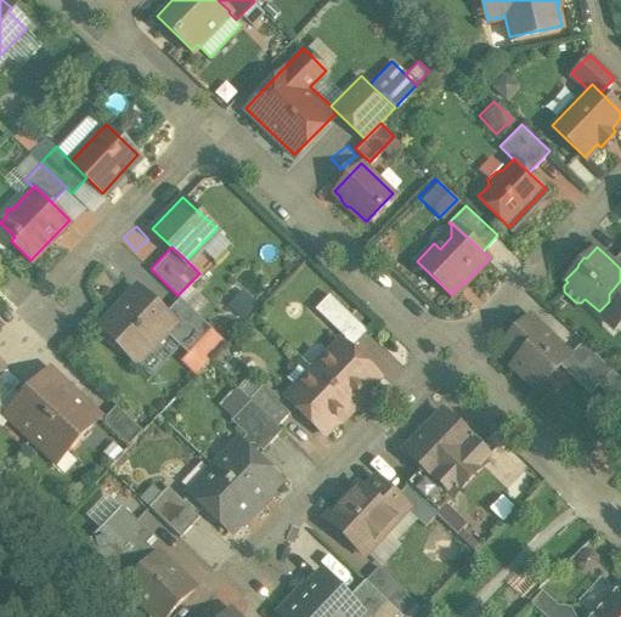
[(164,312),(137,287),(100,326),(135,360),(164,329),(173,321),(164,312)]
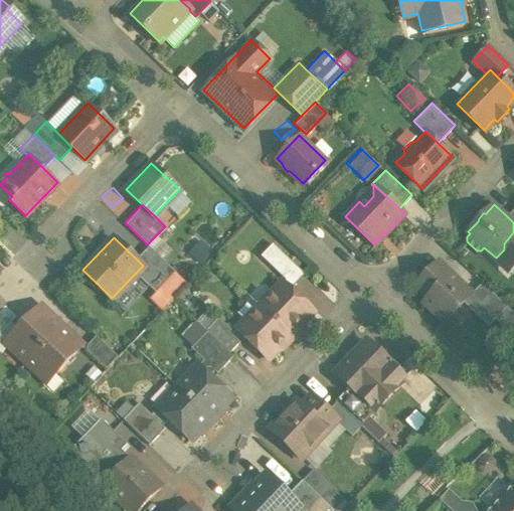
[(304,273),(273,241),(261,254),(285,278),(282,281),(289,288),(304,273)]
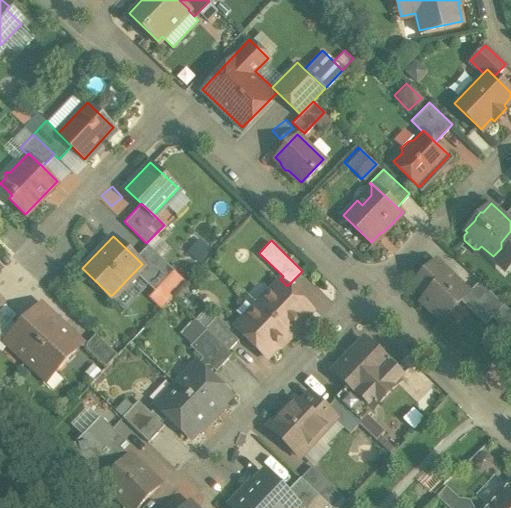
[(173,269),(147,244),(135,257),(142,264),(135,271),(154,289),(173,269)]
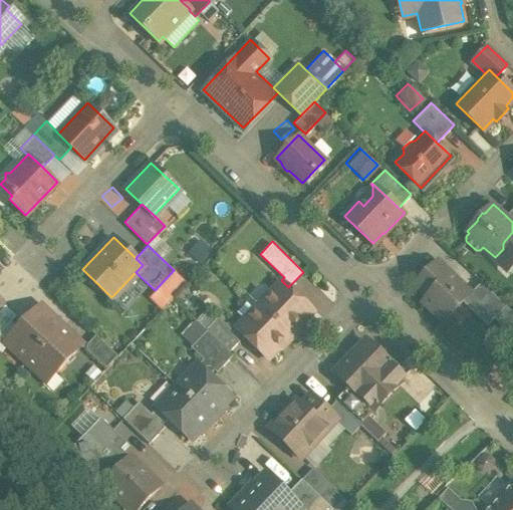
[(470,292),(437,260),(415,283),(428,295),(423,300),(444,319),(462,300),(470,292)]
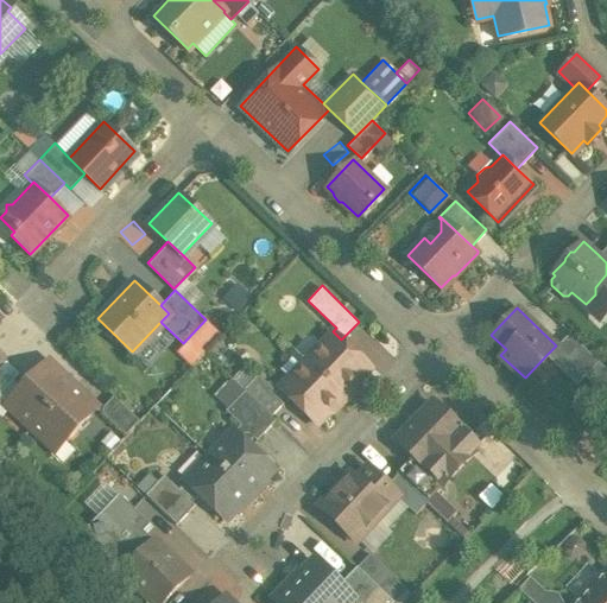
[(341,340),(333,331),(307,360),(345,395),(352,388),(349,386),(368,366),(341,340)]
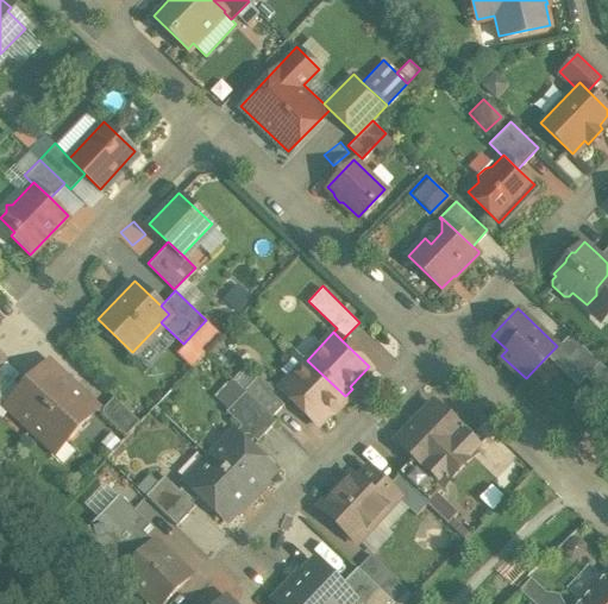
[(575,338),(562,351),(557,346),(547,356),(577,384),(599,360),(575,338)]
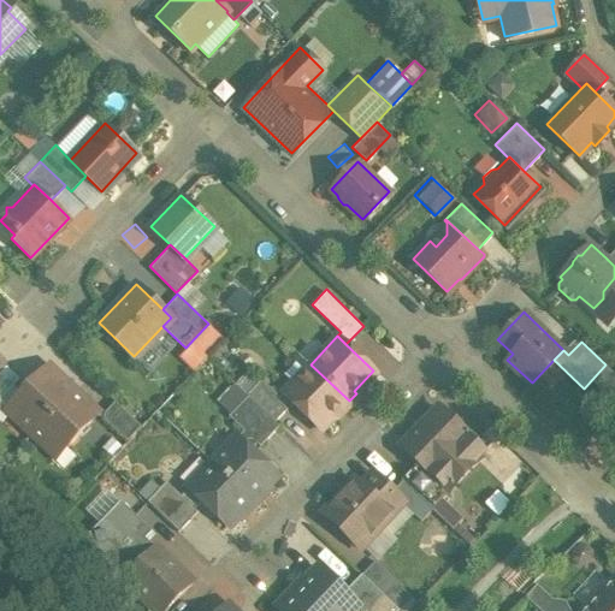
[(5,365),(0,369),(0,397),(19,378),(5,365)]
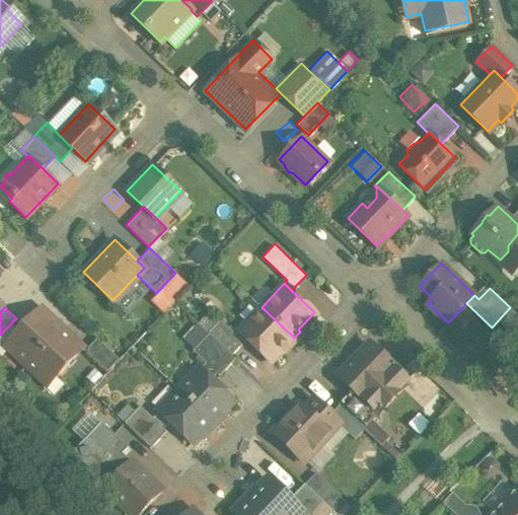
[(294,338),(262,307),(239,330),(246,338),(270,360),(286,343),(287,345),(294,338)]
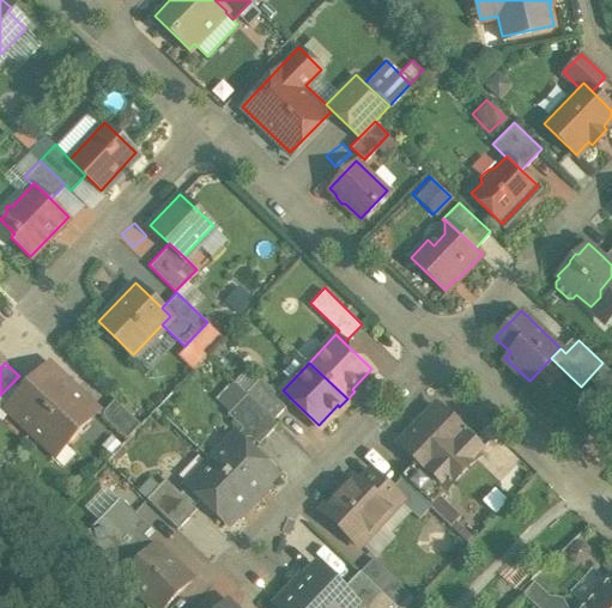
[(46,366),(12,402),(12,411),(32,430),(70,390),(70,385),(61,377),(58,377),(46,366)]
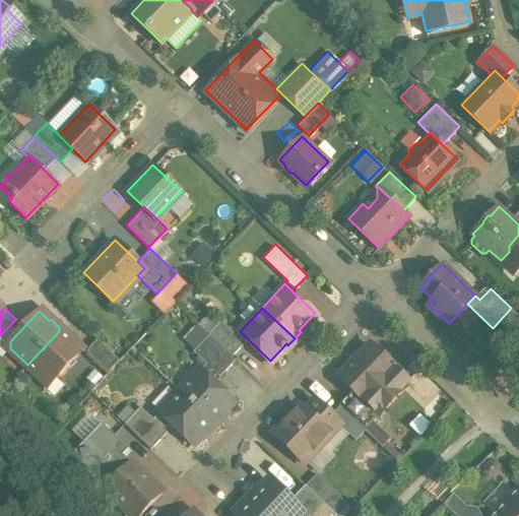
[(237,334),(220,319),(208,332),(208,333),(232,355),(247,338),(240,331),(237,334)]
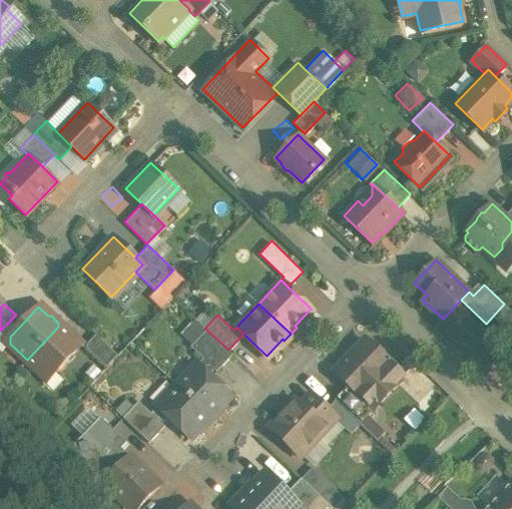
[(58,327),(27,360),(44,376),(51,368),(54,371),(59,371),(65,364),(65,360),(80,344),(68,333),(66,335),(58,327)]
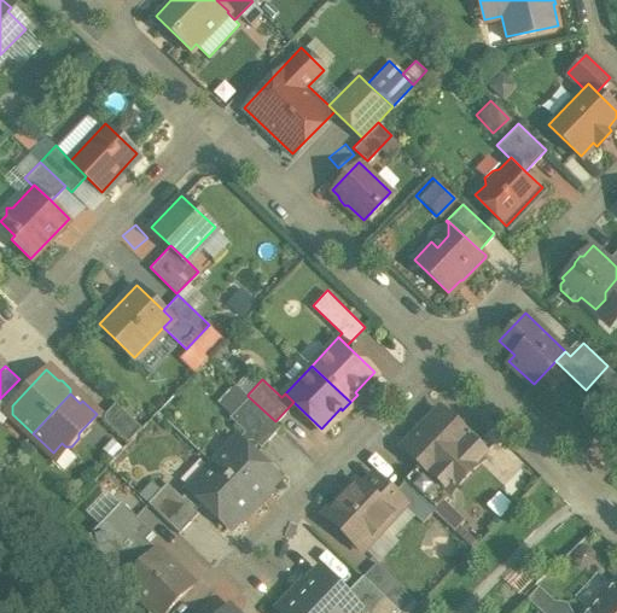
[(275,421),(248,396),(228,416),(260,447),(279,425),(275,421)]
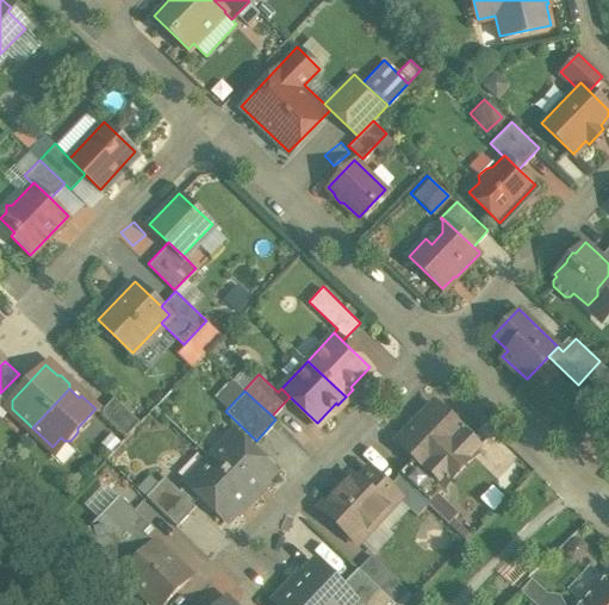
[(140,420),(113,397),(103,407),(103,415),(125,435),(140,420)]
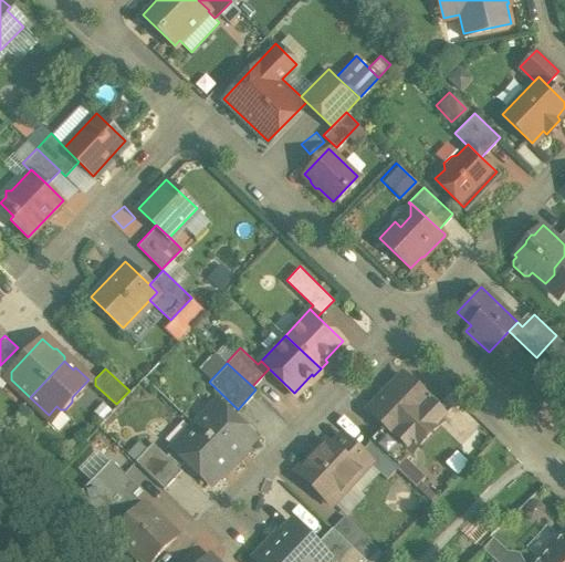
[(401,373),(367,408),(383,424),(397,437),(398,436),(431,402),(401,373)]
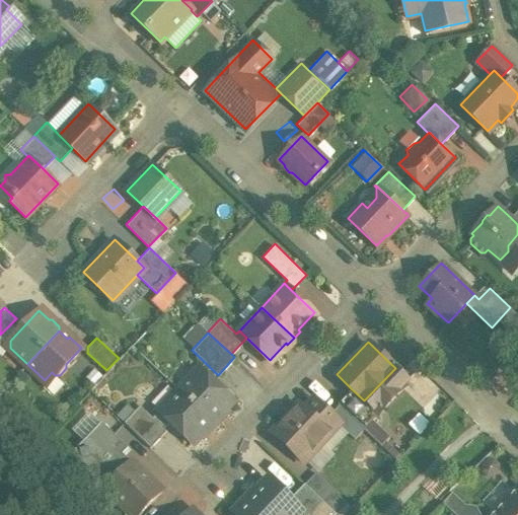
[(232,399),(199,368),(178,389),(212,421),(232,399)]
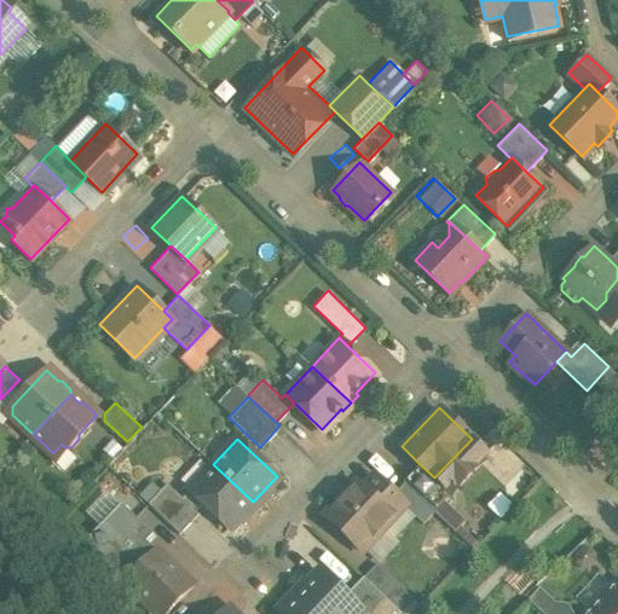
[(434,478),(419,463),(403,480),(434,510),(452,491),(435,476),(434,478)]
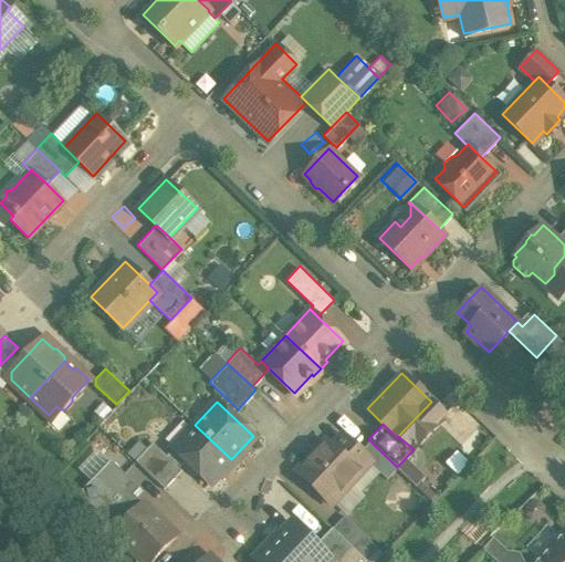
[(231,459),(195,425),(173,448),(209,482),(231,459)]
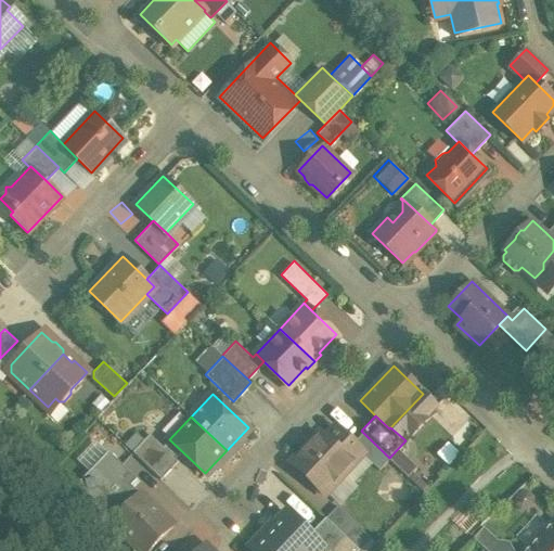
[(326,436),(320,431),(291,462),(292,463),(294,461),(325,491),(363,451),(336,425),(326,436)]
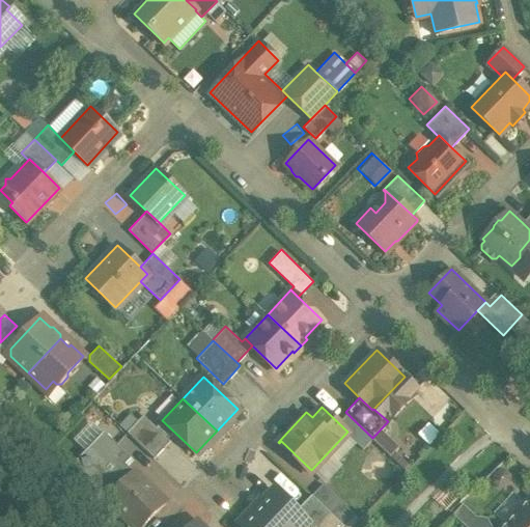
[(170,440),(143,414),(126,432),(152,458),(170,440)]
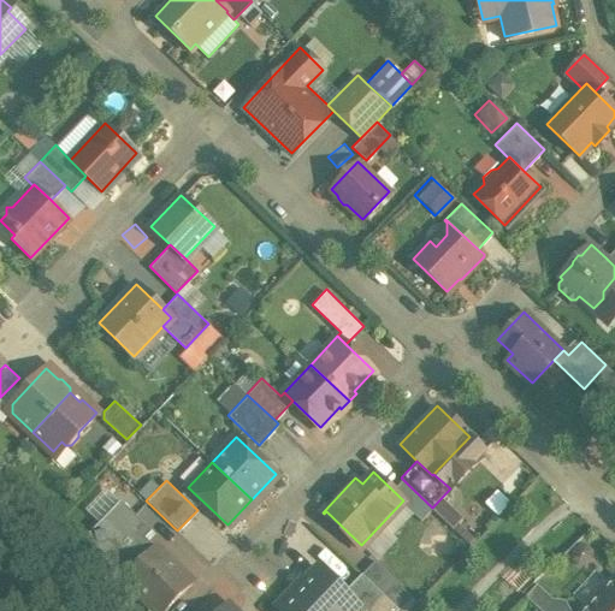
[(102,486),(78,510),(110,543),(135,518),(102,486)]
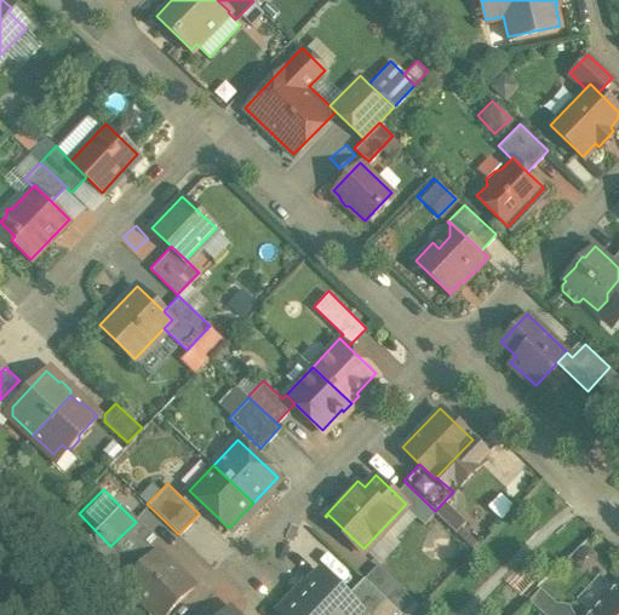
[(78,542),(86,553),(101,542),(93,532),(78,542)]
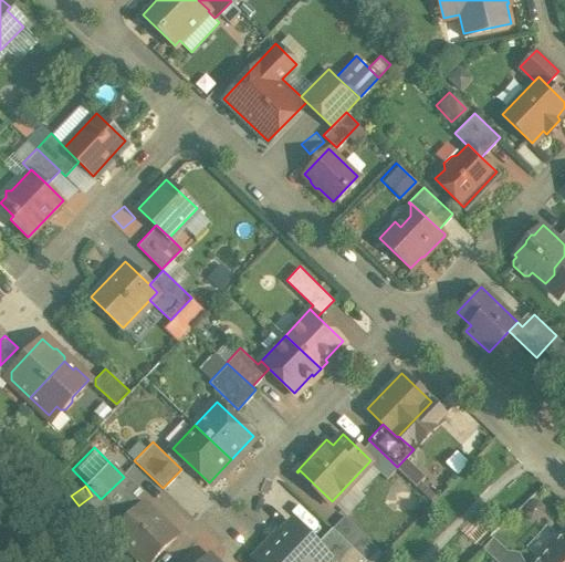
[(148,561),(175,534),(143,503),(114,532),(144,561),(148,561)]
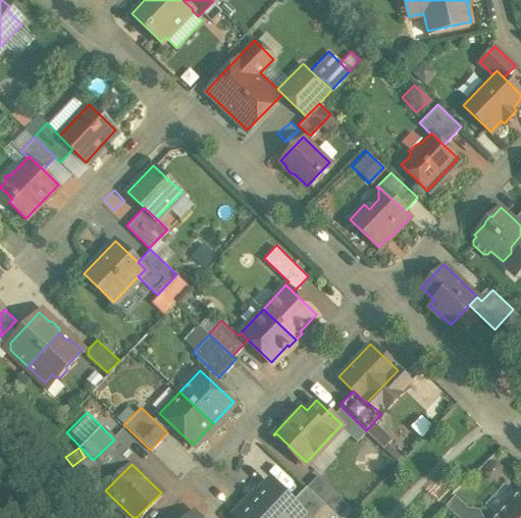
[(348,505),(316,475),(306,485),(337,516),(348,505)]
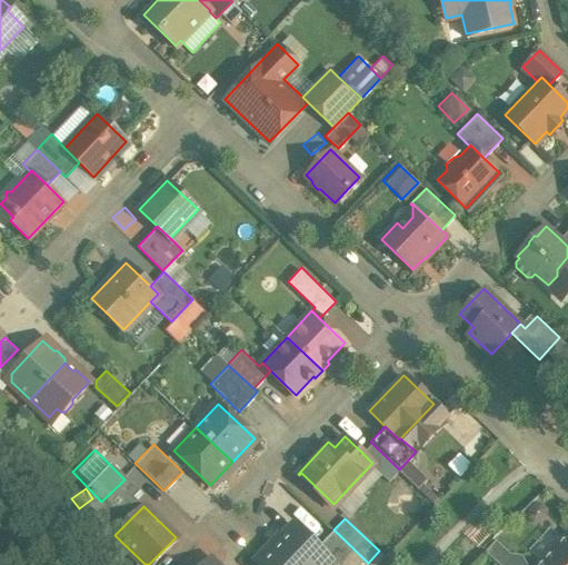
[(295,523),(281,537),(278,534),(255,558),(260,564),(337,564),(318,546),(295,523)]
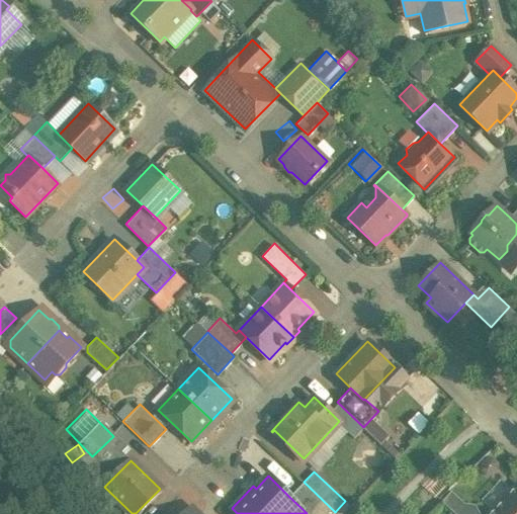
[(333,513),(335,512),(304,482),(289,497),(307,513),(333,513)]
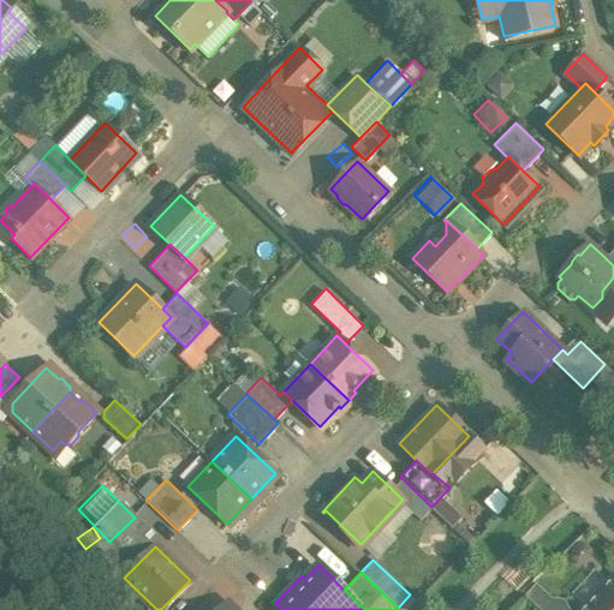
[(613,609),(613,576),(612,578),(604,585),(606,592),(595,603),(588,603),(580,609),(613,609)]
